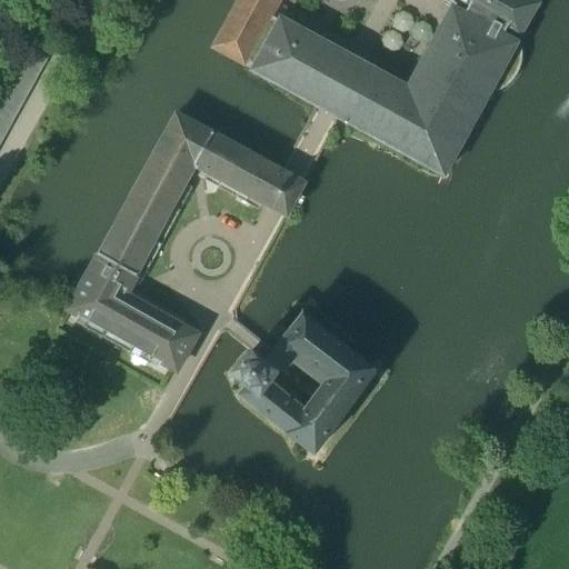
[(536,6),(526,0),(238,0),(211,50),(243,67),(245,65),(270,18),(279,0),(452,0),(458,3),(515,36),(518,37),(536,6)]
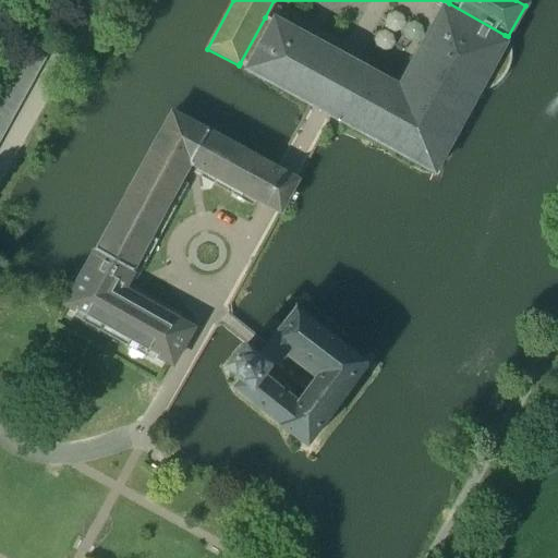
[(505,35),(449,3),(445,11),(501,43),(505,35)]
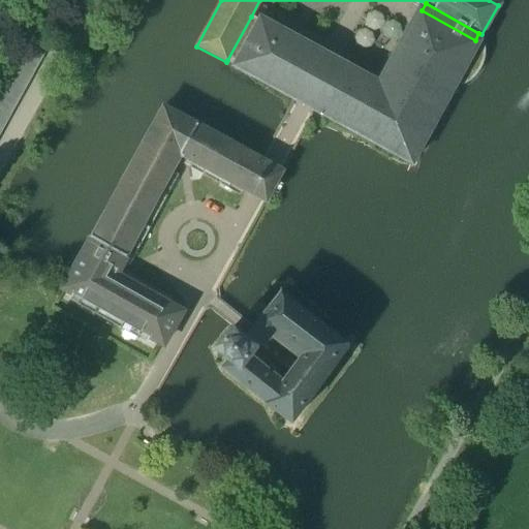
[(419,9),(379,85),(370,80),(370,79),(260,20),(259,21),(236,64),(235,67),(411,164),(456,83),(462,87),(467,84),(472,80),(475,76),(479,70),(483,65),(484,59),(485,53),(484,47),(477,43),(478,41),(475,40),(422,10),(419,9)]
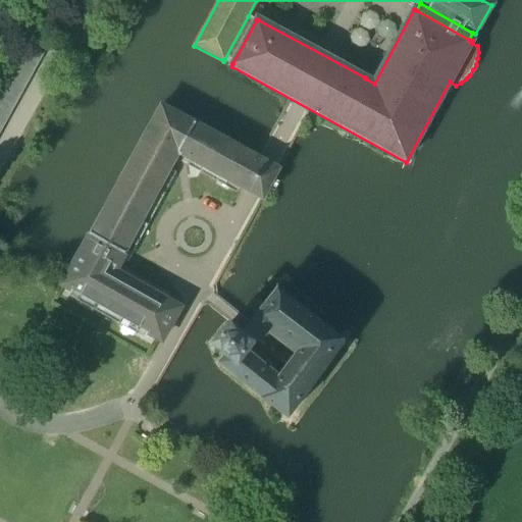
[(248,16),(224,59),(232,63),(256,20),(248,16)]
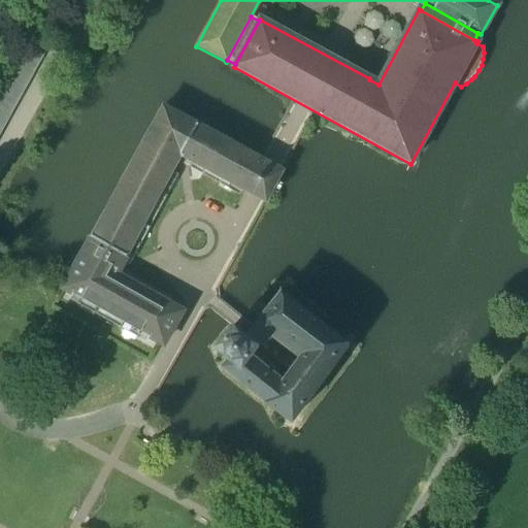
[(32,31),(0,89),(0,129),(50,40),(32,31)]
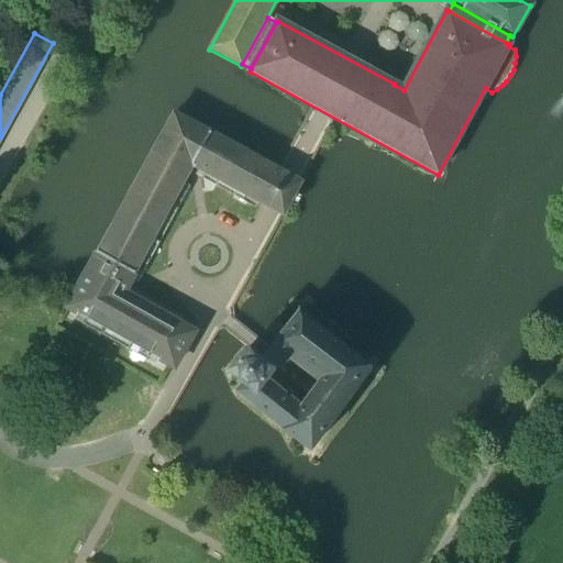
[(278,172),(174,114),(67,308),(174,367),(194,332),(123,293),(192,166),(263,205),(264,201),(278,172)]
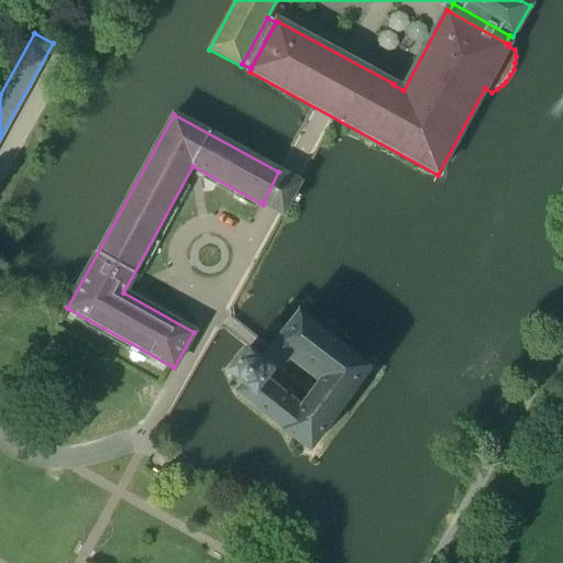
[(297,163),(286,157),(279,169),(291,175),(302,180),(310,169),(297,163)]
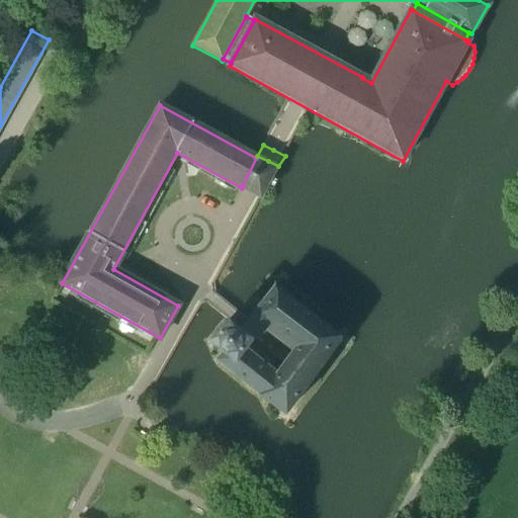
[(286,412),(340,340),(341,340),(341,338),(339,338),(277,289),(277,288),(274,288),(274,290),(248,323),(241,332),(228,322),(210,343),(224,354),(221,360),(219,359),(219,362),(220,362),(283,412),(284,413),(286,413),(286,412)]
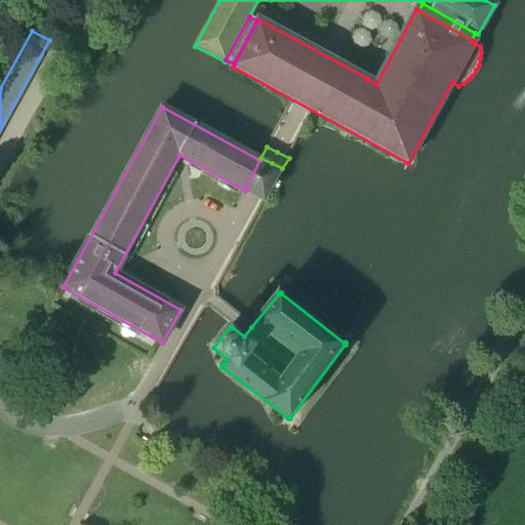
[(216,298),(208,308),(211,310),(218,300),(216,298)]
